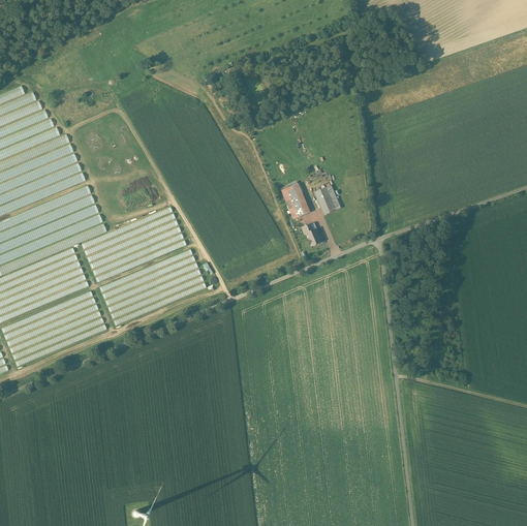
[(93,60),(83,67),(89,78),(100,70),(93,60)]
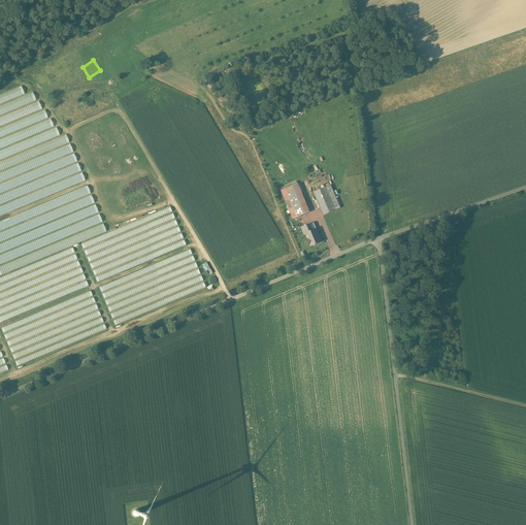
[(0,100),(23,92),(20,84),(0,91),(0,100)]
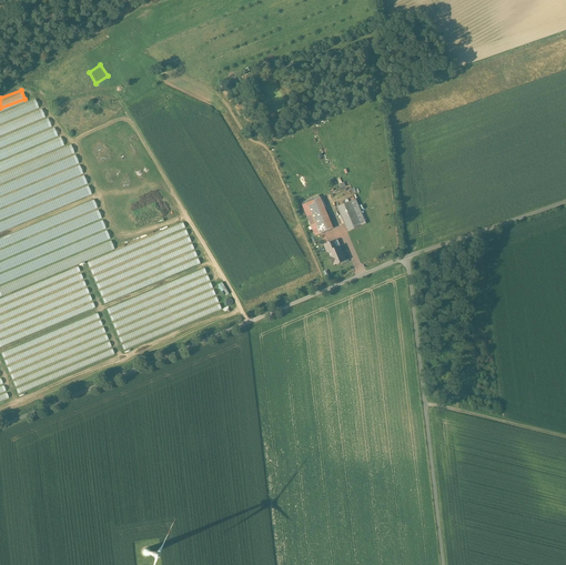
[(0,120),(38,107),(34,98),(0,110),(0,120)]
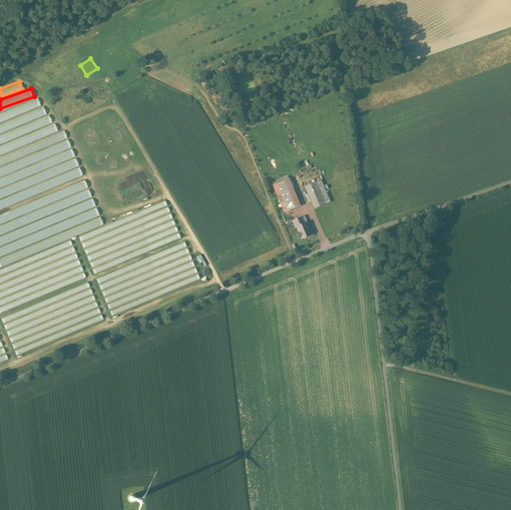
[(0,140),(51,121),(48,113),(0,131),(0,140)]
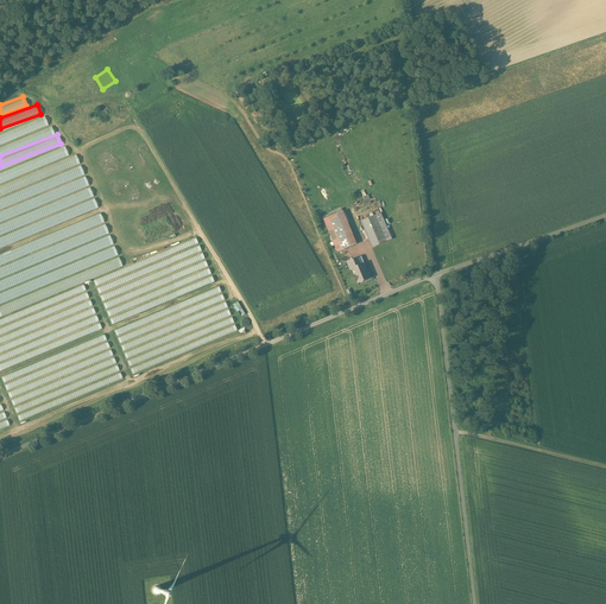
[(75,153),(0,180),(0,191),(79,161),(75,153)]
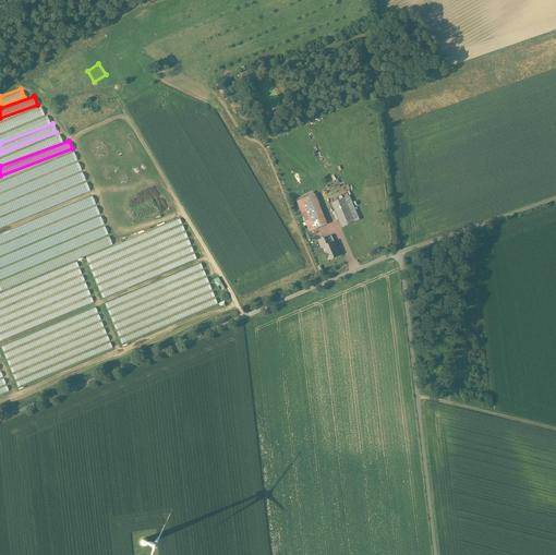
[(0,188),(76,159),(73,151),(0,178),(0,188)]
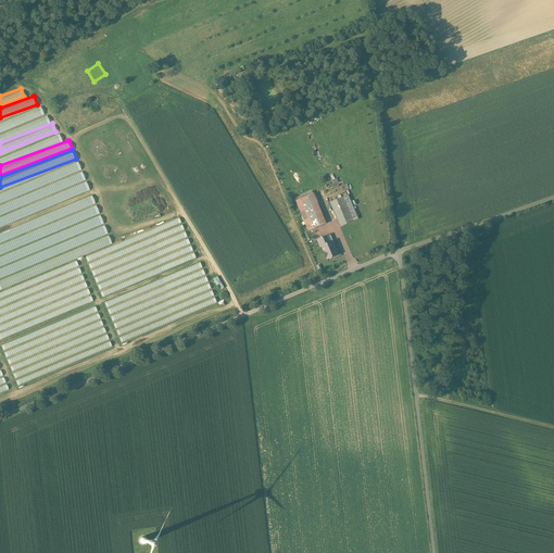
[(0,198),(80,168),(77,160),(0,188),(0,198)]
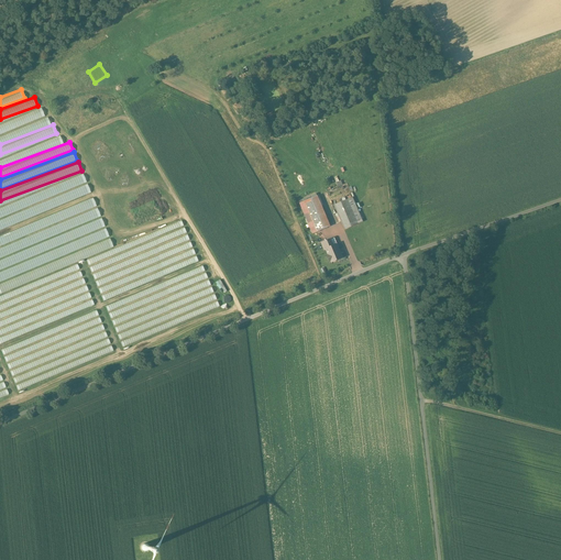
[(0,212),(86,180),(83,172),(0,202),(0,212)]
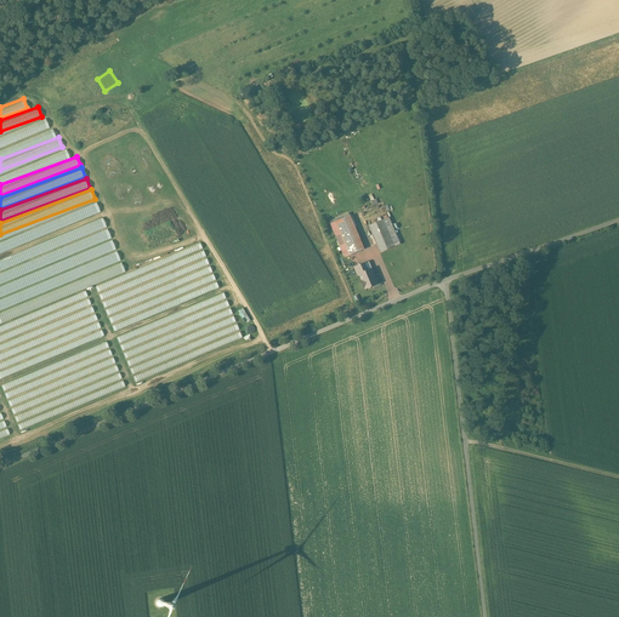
[(96,201),(0,235),(0,247),(100,211),(96,201)]
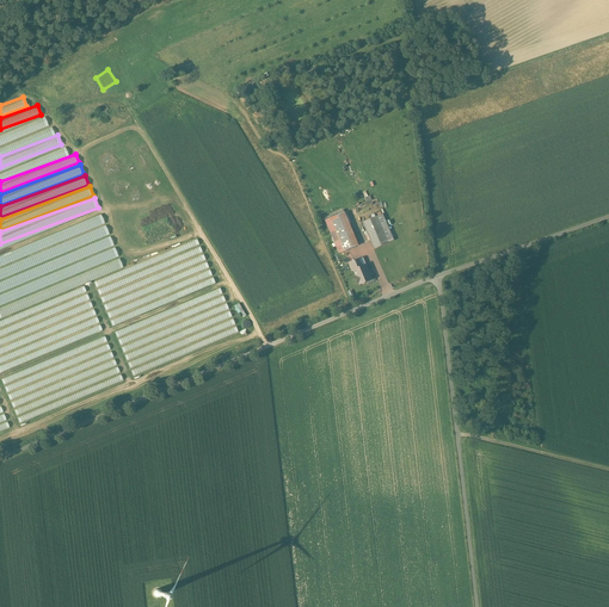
[(325,216),(336,249),(357,242),(345,209),(325,216)]
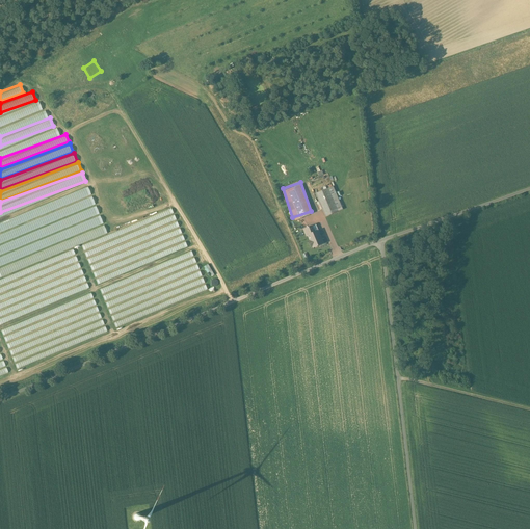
[(330,183),(314,190),(323,214),(341,207),(330,183)]
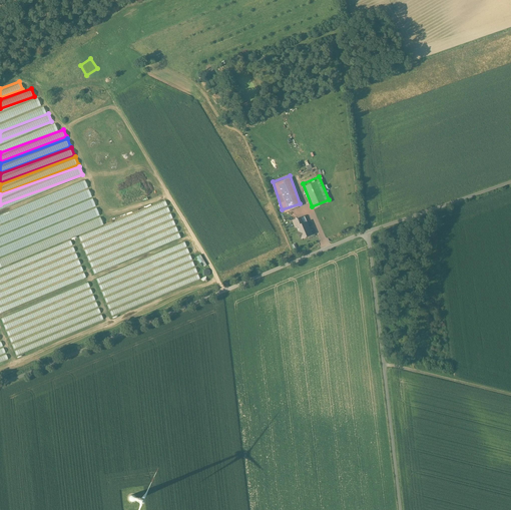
[(0,218),(87,186),(84,178),(0,209),(0,218)]
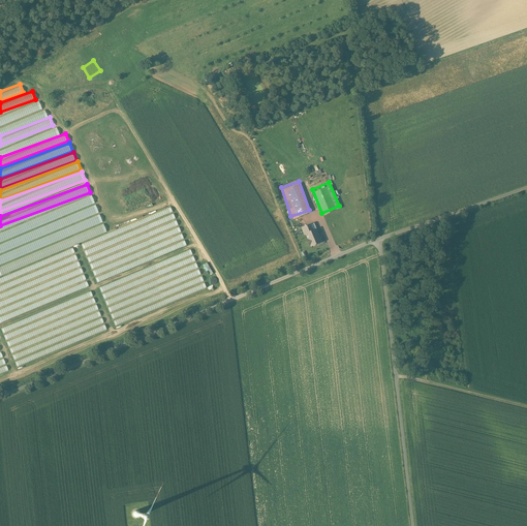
[(94,203),(0,238),(0,247),(97,211),(94,203)]
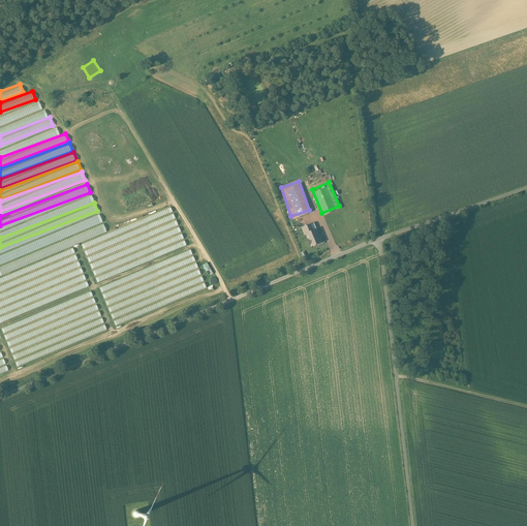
[(81,245),(96,282),(188,244),(173,207),(81,245)]
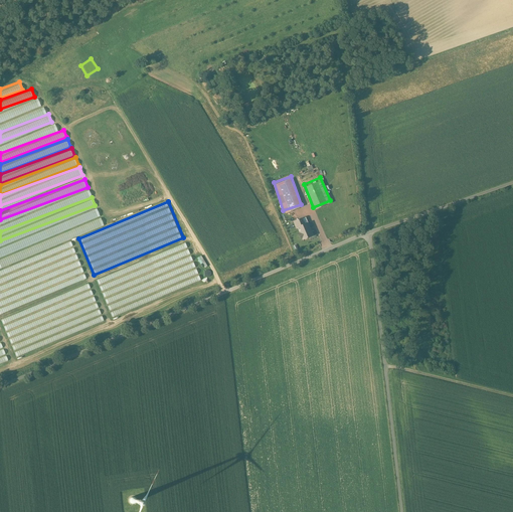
[(302,222),(300,216),(293,219),(295,225),(297,225),(299,230),(298,231),(300,236),(301,235),(302,236),(311,232),(306,221),(306,220),(302,222)]
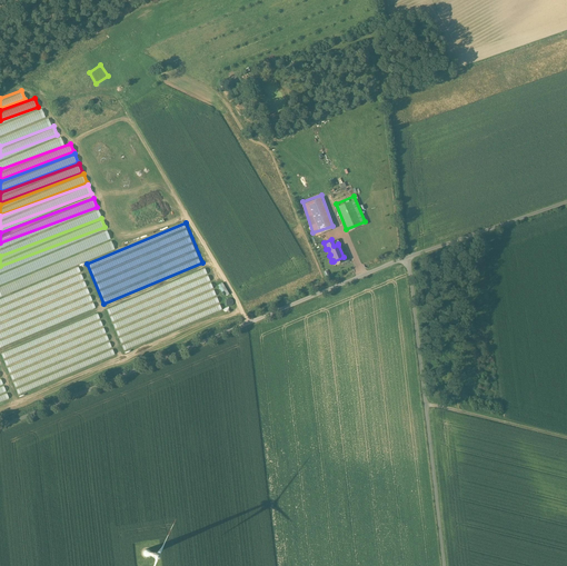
[(0,346),(97,307),(80,267),(0,299),(0,346)]
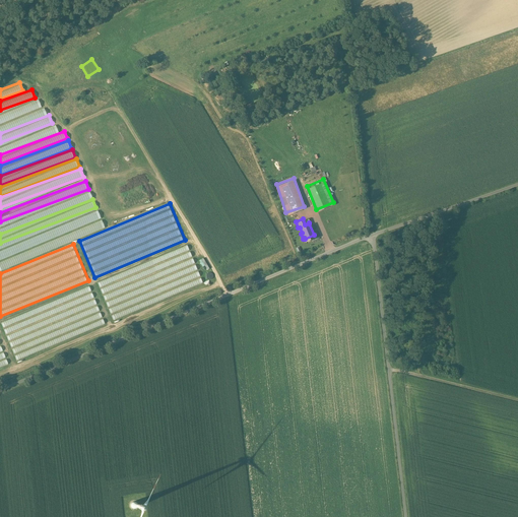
[(96,282),(112,319),(202,281),(187,245),(96,282)]
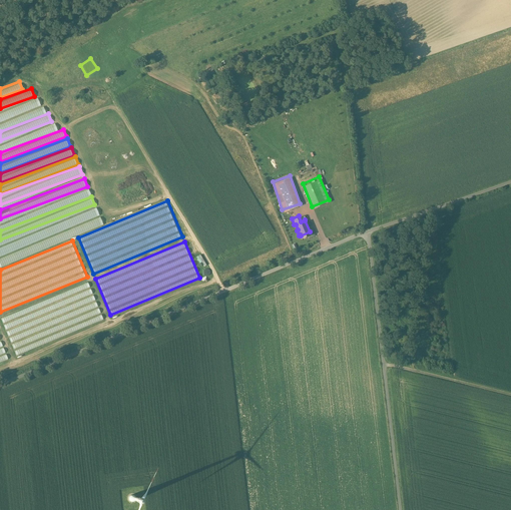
[(0,318),(15,354),(104,318),(89,282),(0,318)]
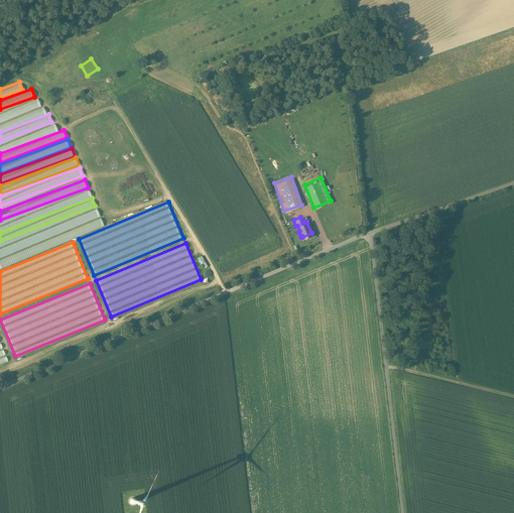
[(0,362),(8,359),(0,339),(0,362)]
